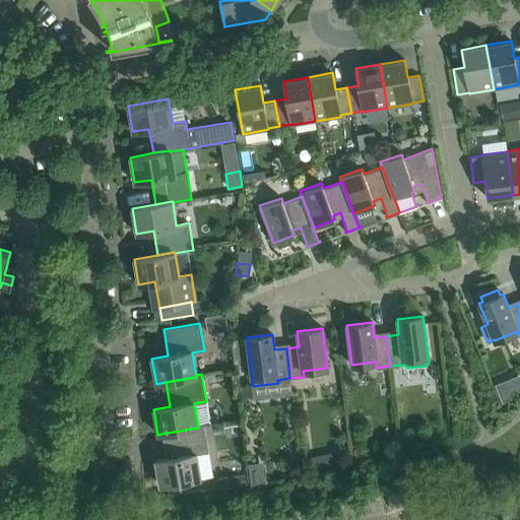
[(203,425),(198,426),(198,428),(161,434),(166,458),(155,460),(160,485),(200,478),(196,454),(208,452),(203,425)]
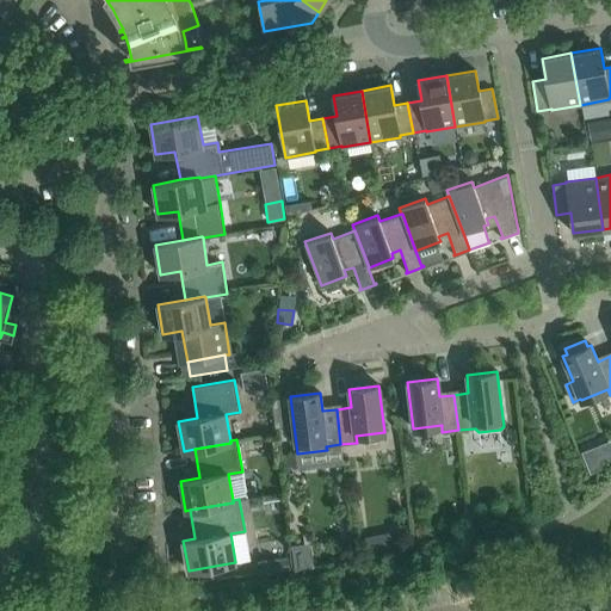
[(397,530),(383,532),(386,547),(401,544),(397,530)]
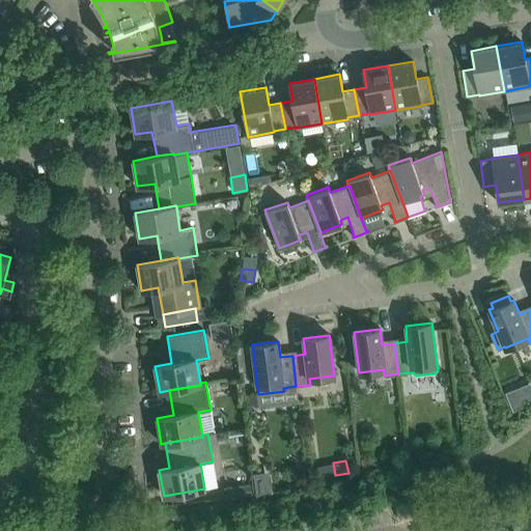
[(271,492),(270,477),(254,478),(255,493),(271,492)]
